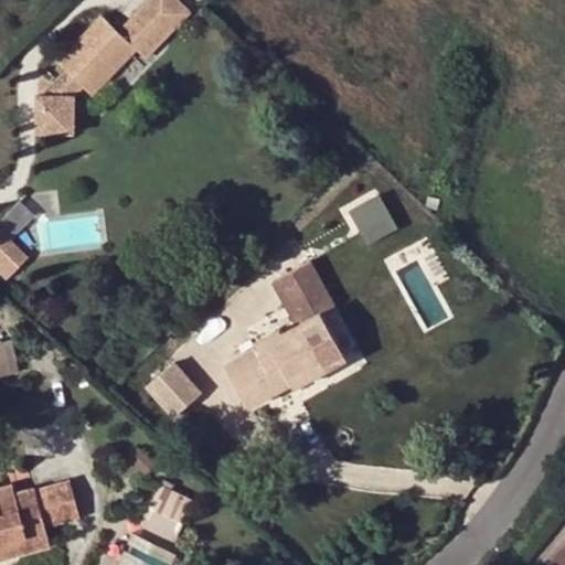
[(180,0),(147,0),(131,17),(159,42),(191,10),(180,0)]
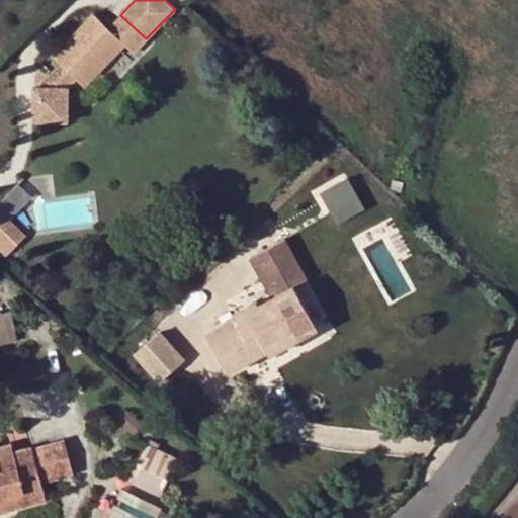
[(77,81),(84,87),(100,71),(124,45),(133,52),(146,38),(120,15),(108,28),(93,14),(52,58),(59,64),(77,81)]
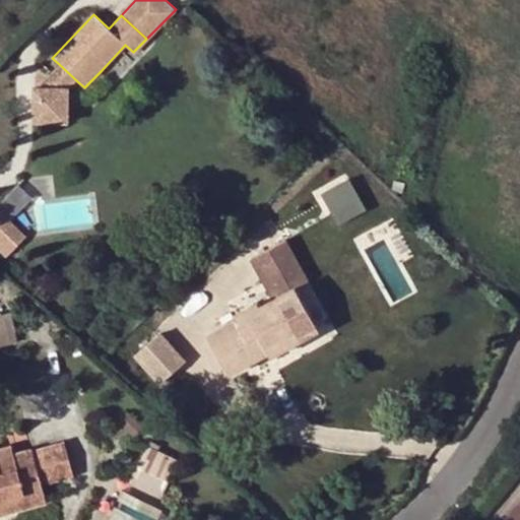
[(68,89),(77,81),(59,64),(38,85),(34,85),(34,122),(68,122),(68,89)]
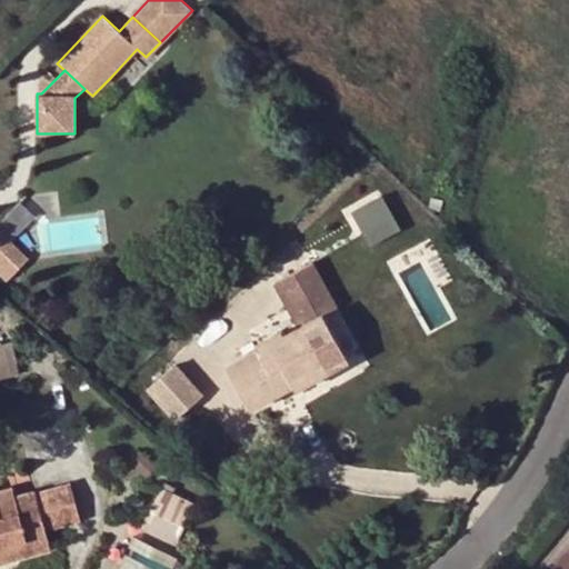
[(110,78),(92,96),(98,102),(116,83),(110,78)]
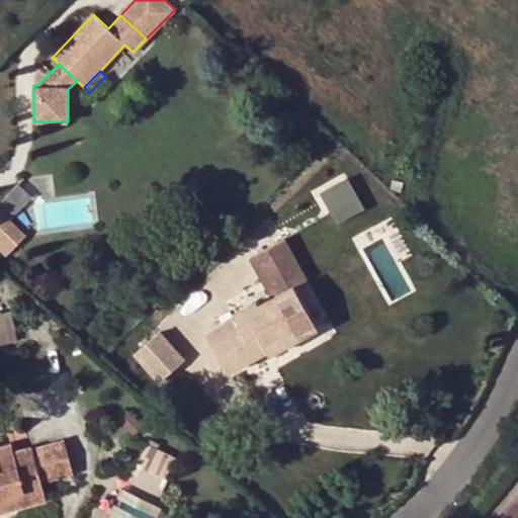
[(346,174),(319,189),(337,222),(364,206),(346,174)]
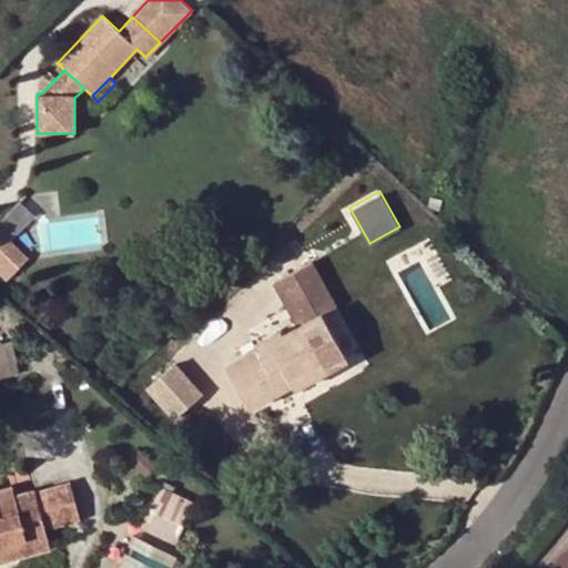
[(430,198),(428,209),(439,210),(440,200),(430,198)]
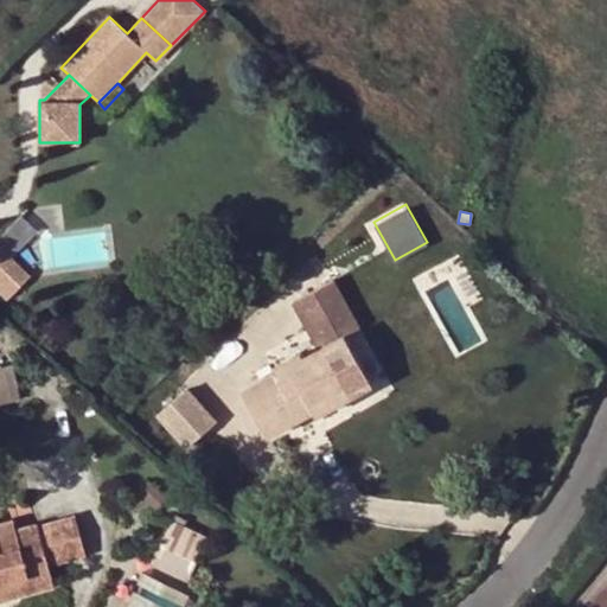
[(0,293),(7,301),(32,276),(0,244),(0,293)]
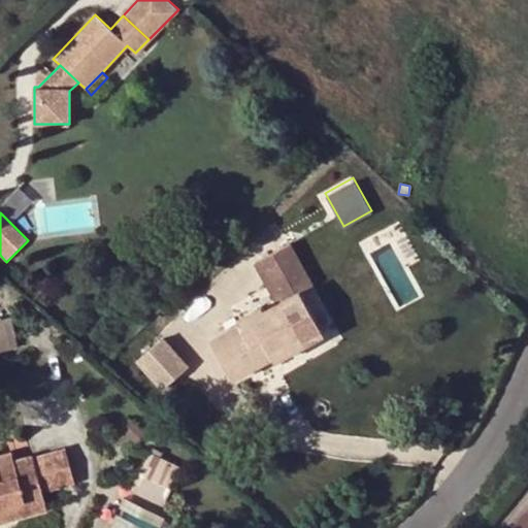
[(291,238),(252,257),(267,289),(287,279),(293,293),(312,284),(291,238)]
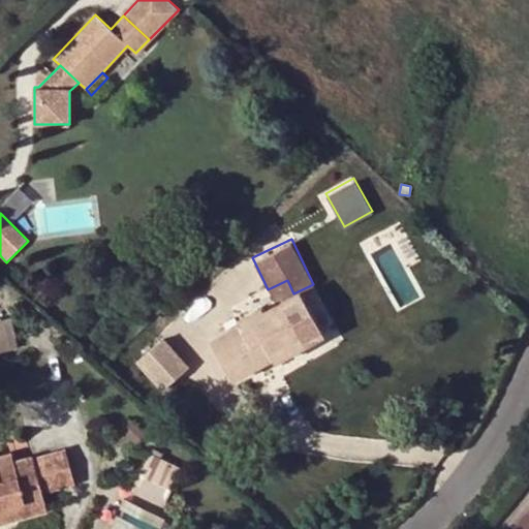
[(277,362),(308,345),(296,324),(313,314),(300,290),(265,311),(261,306),(237,319),(240,324),(211,341),(232,380),(247,372),(272,359),(274,364),(277,362)]
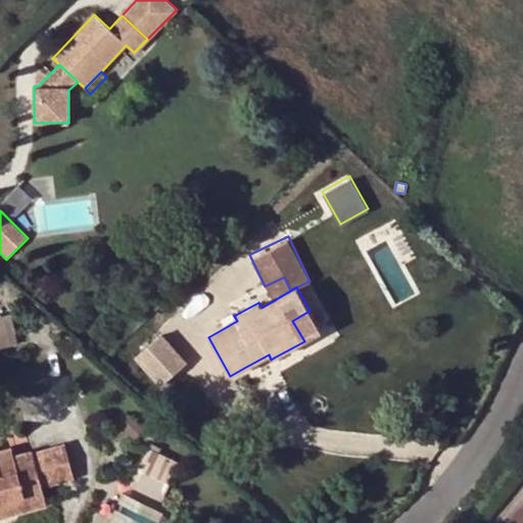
[(0,313),(0,344),(18,340),(11,311),(0,313)]
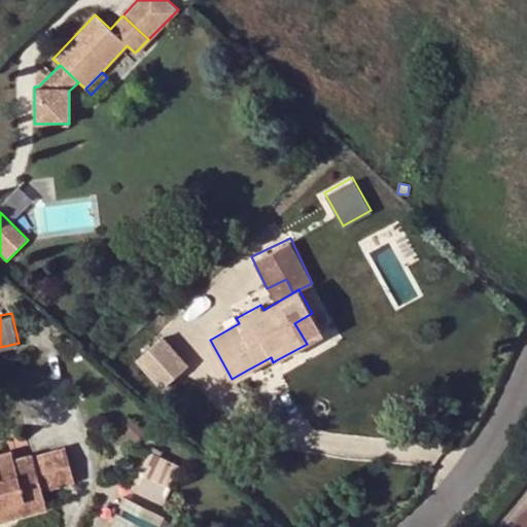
[(294,323),(307,344),(323,335),(312,313),(294,323)]
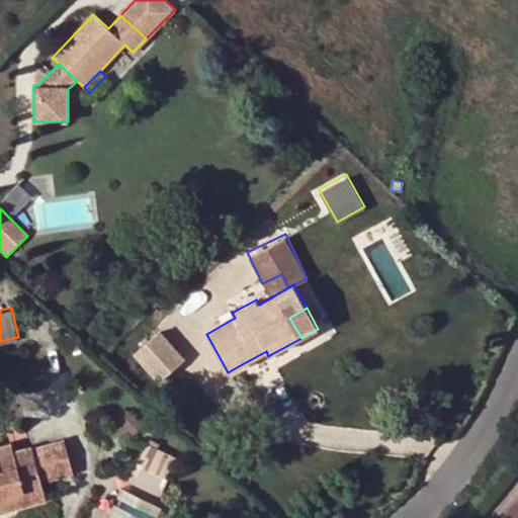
[(131,350),(147,368),(157,360),(169,373),(186,359),(158,327),(131,350)]
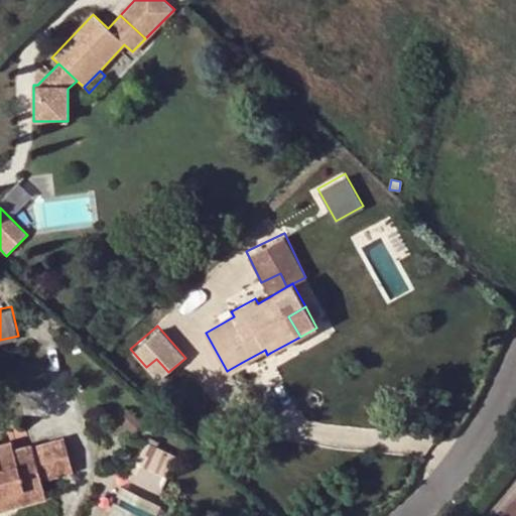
[(265,350),(241,363),(245,370),(271,356),(270,353),(267,355),(265,350)]
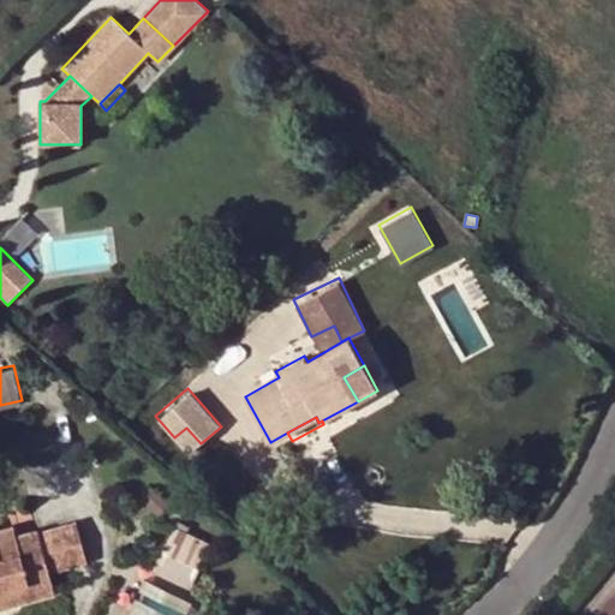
[(0,607),(34,598),(30,584),(51,578),(48,571),(85,561),(76,521),(39,531),(39,536),(17,542),(16,535),(13,526),(0,530),(0,607)]
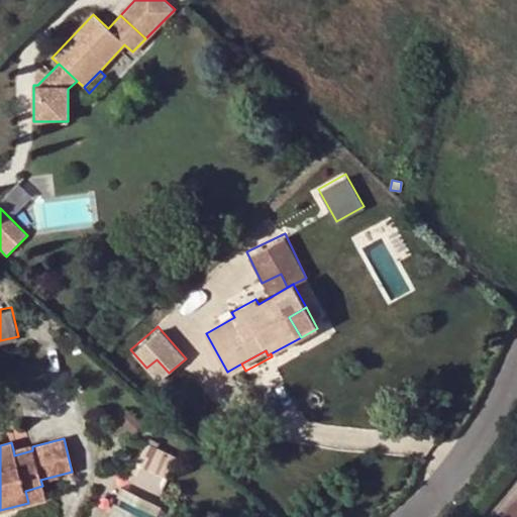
[(176,455),(156,447),(149,443),(146,442),(130,478),(159,491),(176,455)]
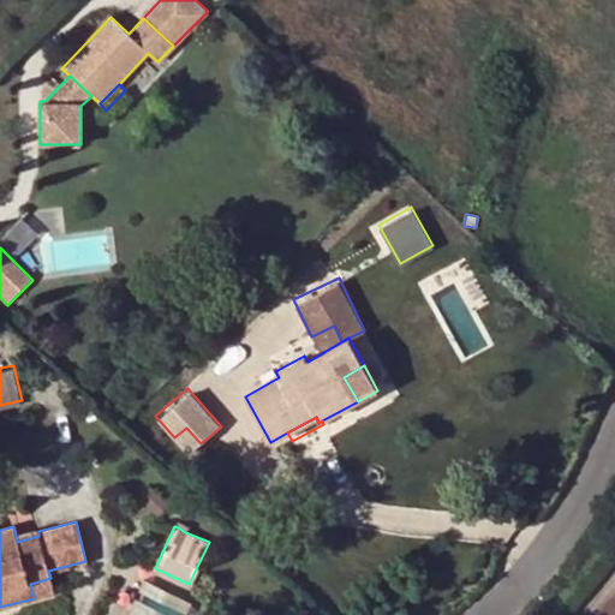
[(37,529),(16,535),(17,542),(39,536),(39,531),(37,529)]
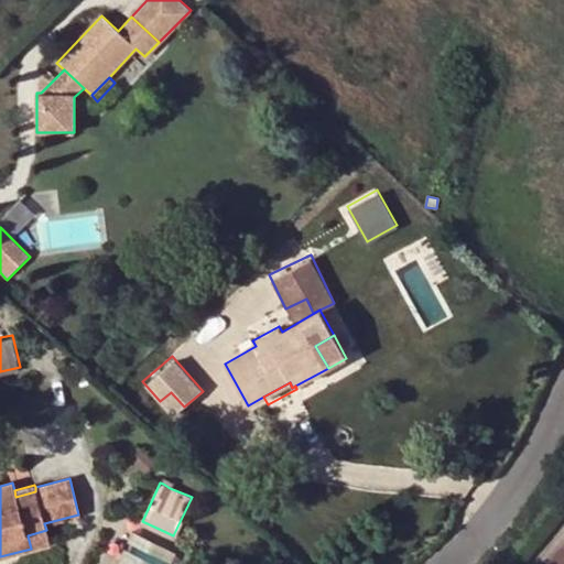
[(28,535),(31,549),(51,543),(46,530),(28,535)]
